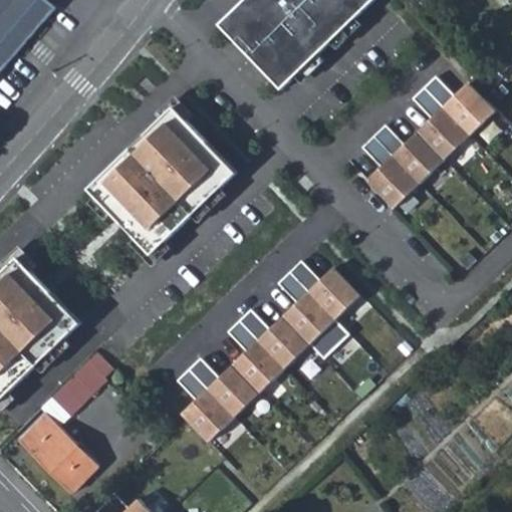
[(0,74),(59,6),(52,0),(0,0),(0,74)]
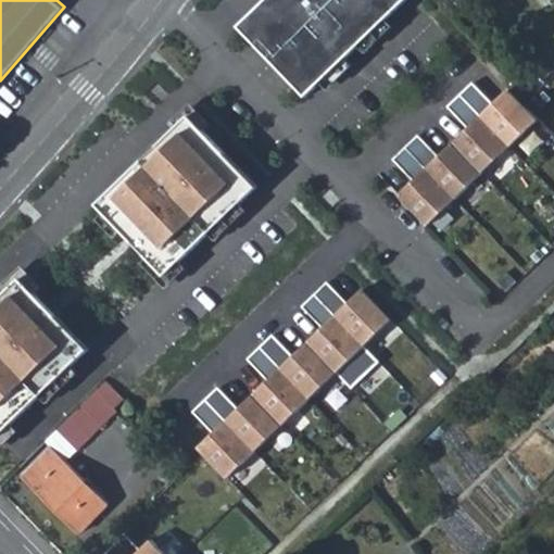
[(262,0),(235,27),(303,97),(402,0),(262,0)]
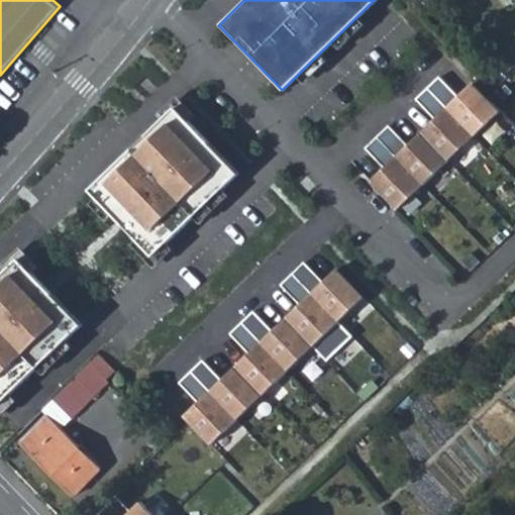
[(430,117),(417,130),(443,158),(494,109),(468,81),(453,94),(434,75),(411,98),(430,117)]
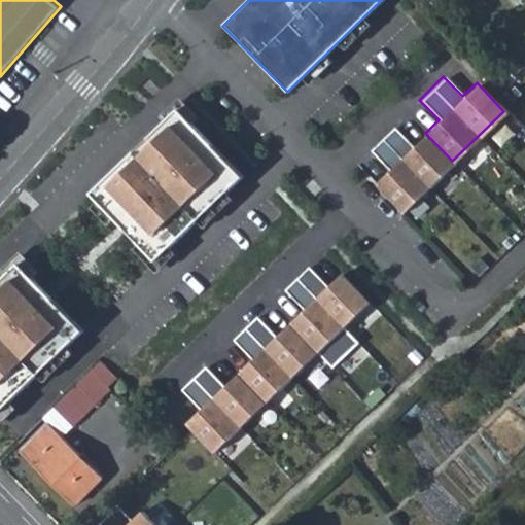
[(241,177),(175,110),(89,196),(153,261),(241,177)]
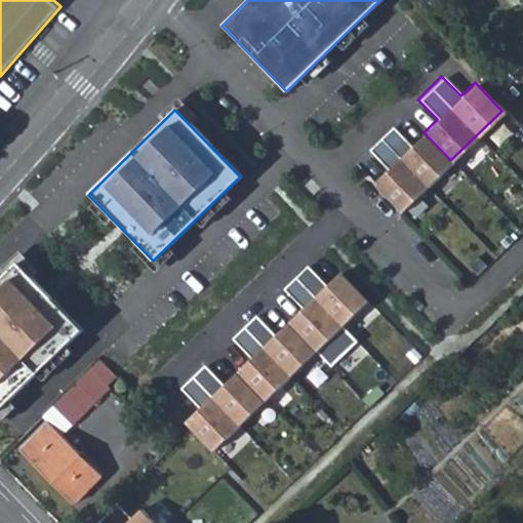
[(475,170),(521,124),(511,113),(465,160),(475,170)]
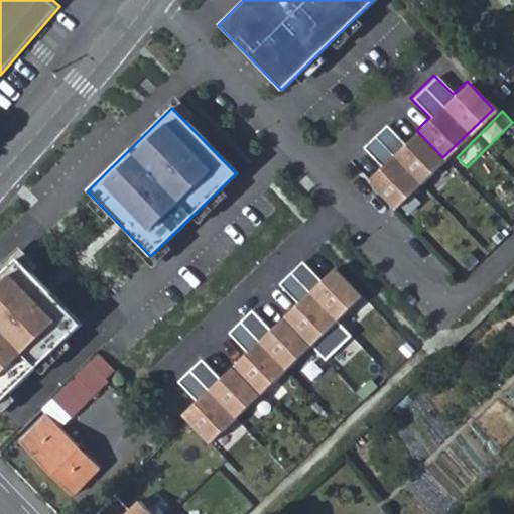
[(378,165),(366,178),(392,206),(442,157),(416,130),(402,143),(383,123),(359,146),(378,165)]
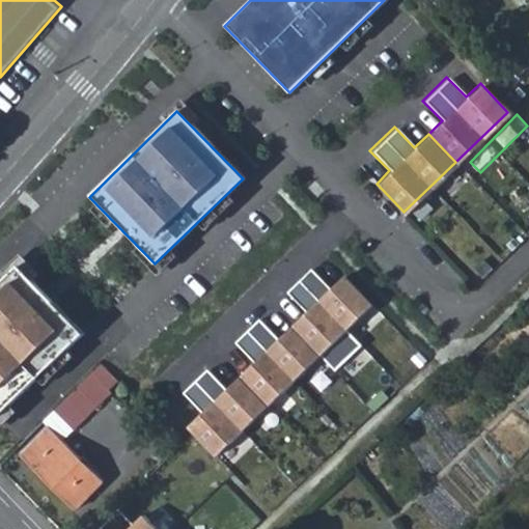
[(0,412),(83,332),(18,265),(0,281),(0,412)]
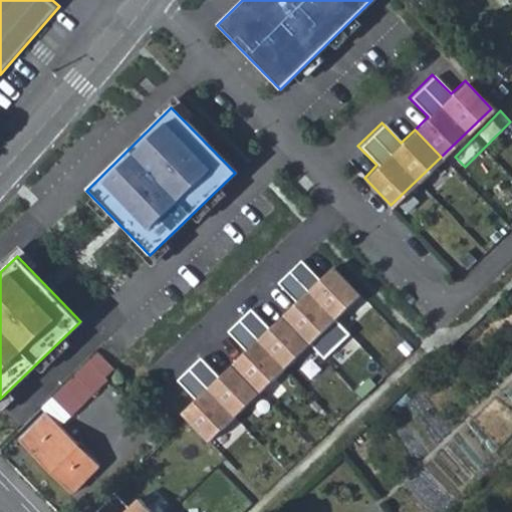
[(293,301),(280,313),(306,341),(357,292),(330,265),(317,279),(297,259),(274,281),(293,301)]
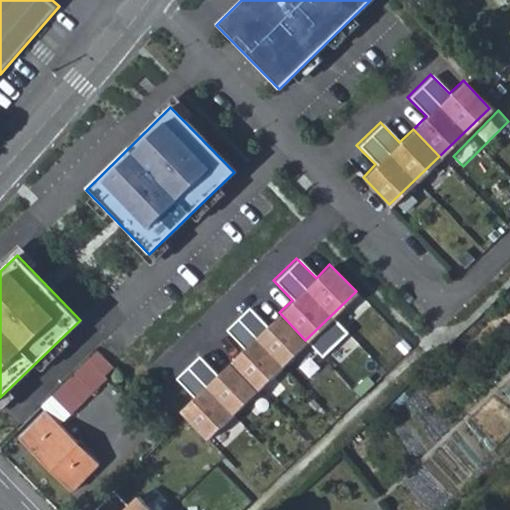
[(242,349),(229,361),(255,388),(305,340),(279,312),(266,326),(246,306),(223,329),(242,349)]
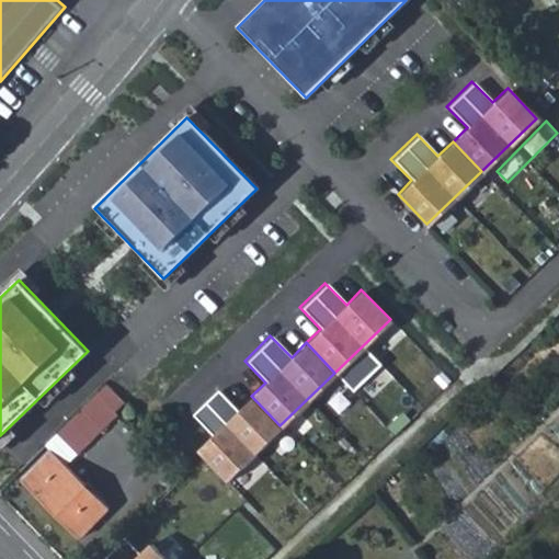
[(212,433),(195,447),(225,479),(280,425),(251,396),(235,412),(214,390),(192,411),(212,433)]
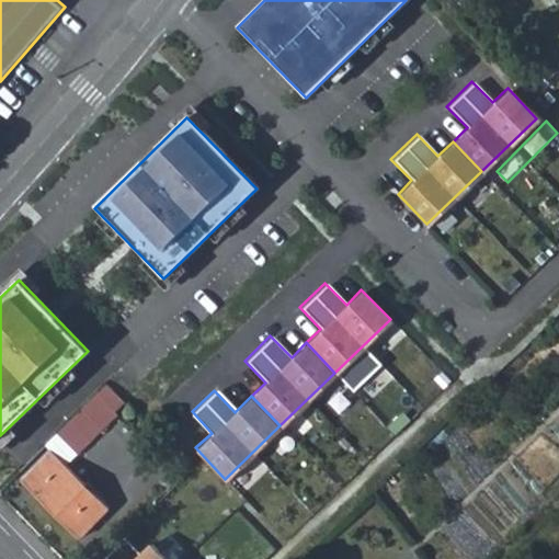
[(111,407),(98,394),(45,444),(50,449),(58,457),(111,407)]
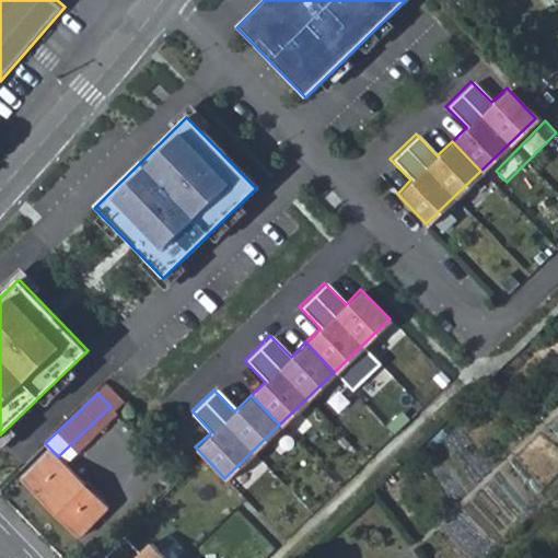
[(78,536),(108,506),(58,456),(50,449),(21,477),(78,536)]
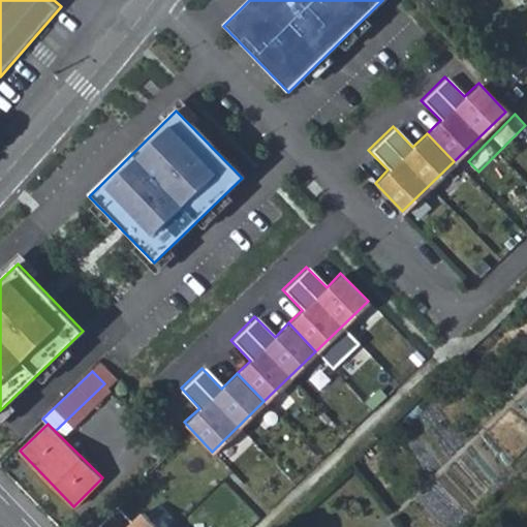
[(143,526),(131,526),(113,508),(96,526),(152,526),(148,523),(143,526)]
